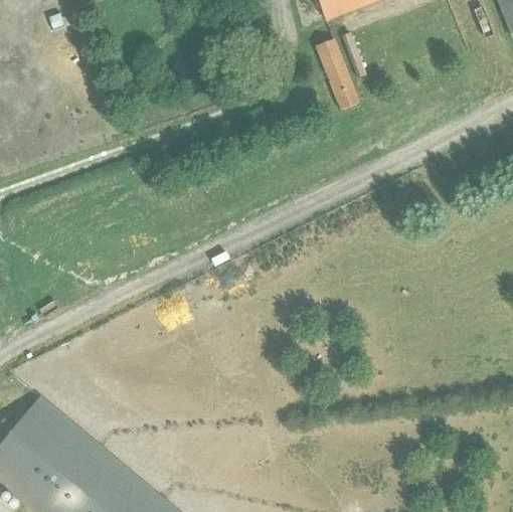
[(320,0),(327,18),(373,0),(320,0)]
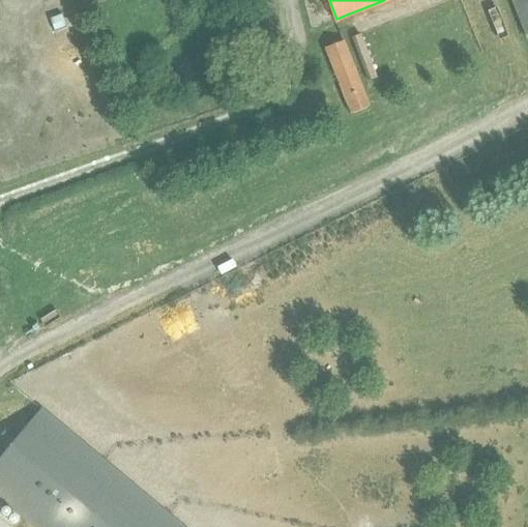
[(518,0),(527,28),(527,0),(518,0)]
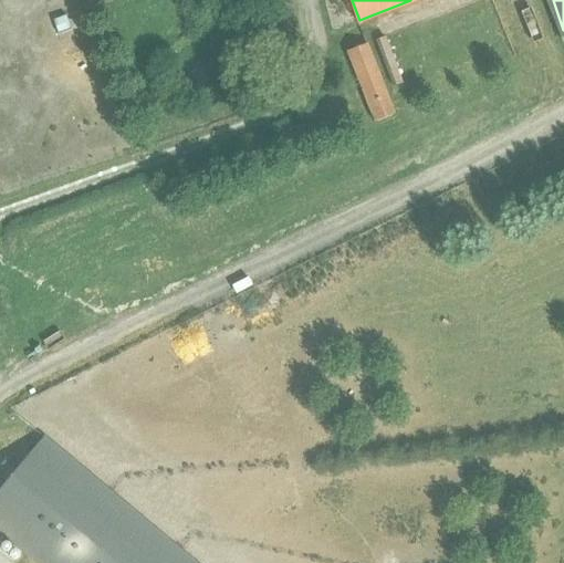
[(69,13),(56,17),(61,30),(73,25),(69,13)]
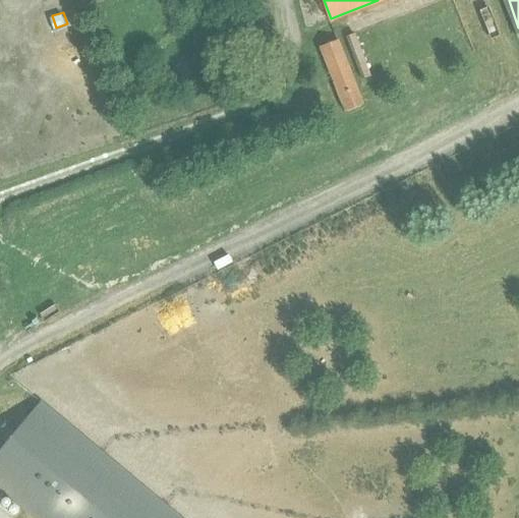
[(355,32),(348,35),(363,76),(370,73),(355,32)]
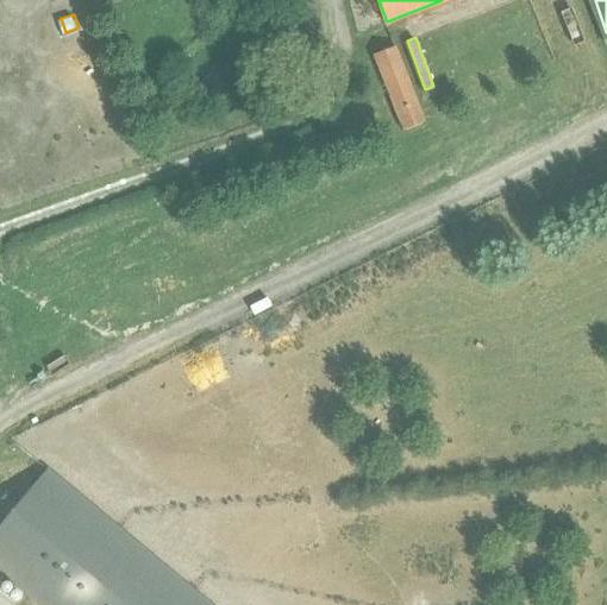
[(404,127),(425,119),(398,46),(376,55),(404,127)]
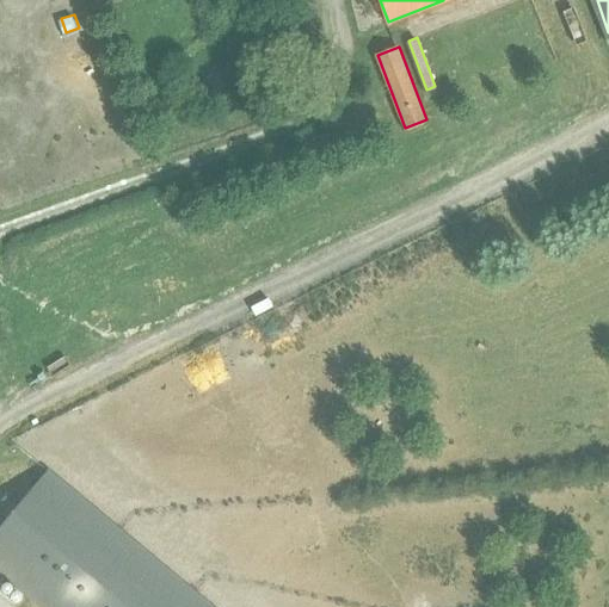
[(216,606),(48,468),(0,525),(0,570),(44,606),(216,606)]
